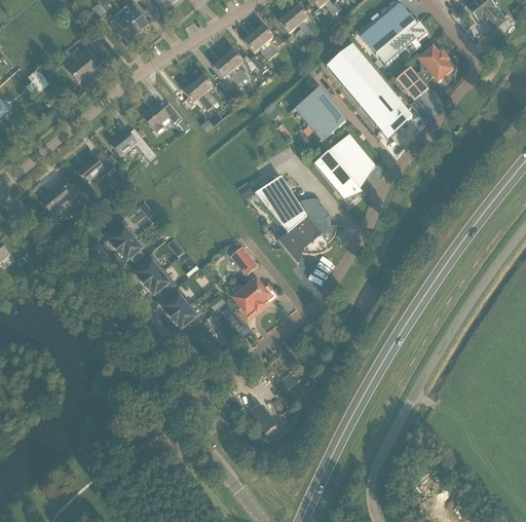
[(125,4),(120,8),(140,31),(148,24),(141,14),(144,11),(135,0),(127,6),(125,4)]
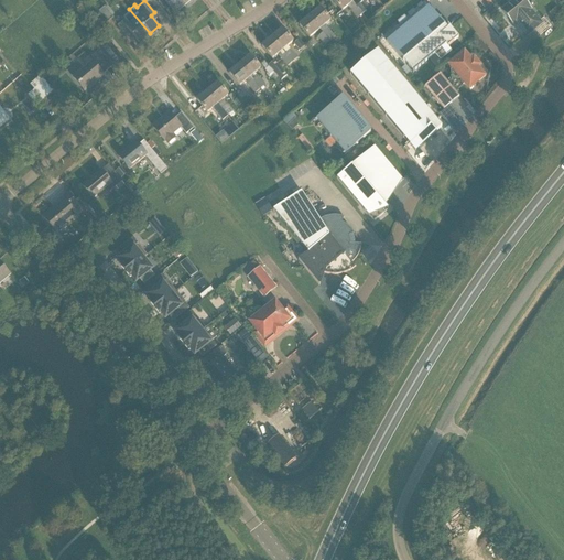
[(185,3),(182,0),(159,0),(163,4),(167,1),(176,11),(185,3)]
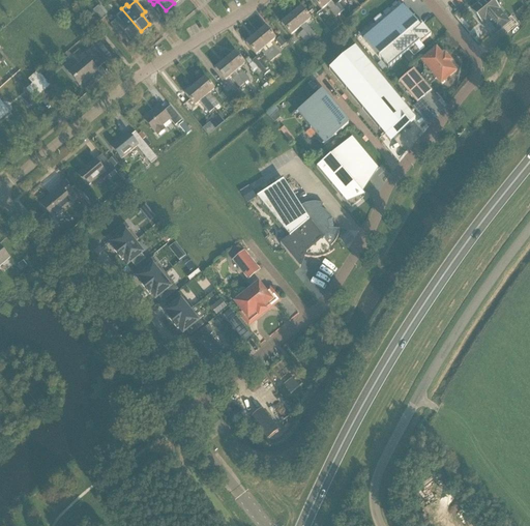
[(335,15),(341,10),(331,0),(316,0),(321,6),(326,3),(335,15)]
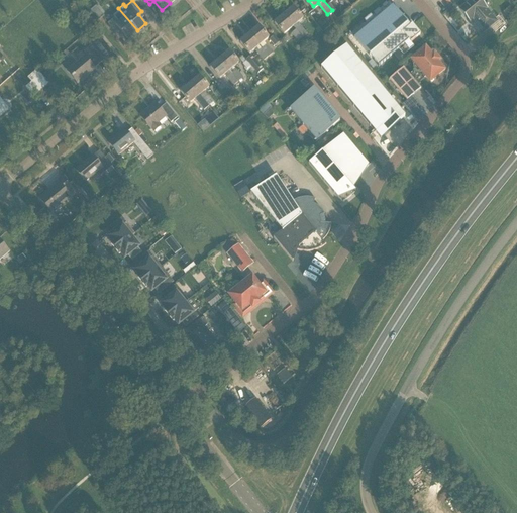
[(323,0),(332,10),(336,6),(331,0),(323,0)]
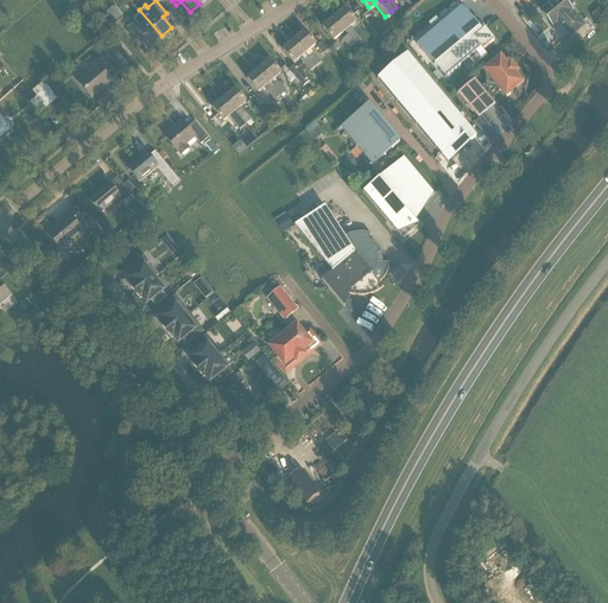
[(571,6),(567,0),(551,0),(542,8),(552,21),(556,19),(568,33),(575,27),(581,35),(594,25),(586,16),(580,19),(570,7),(571,6)]
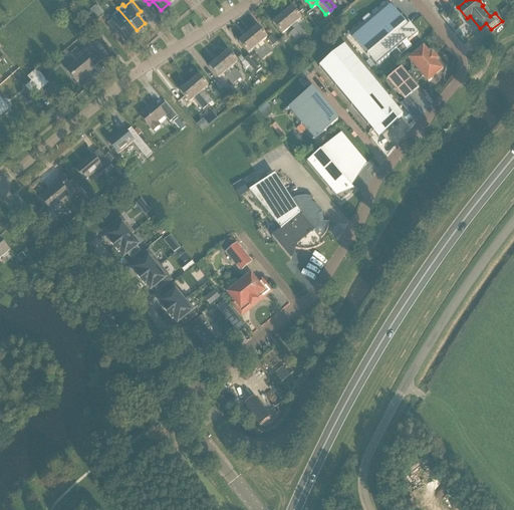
[(408,23),(390,2),(351,34),(375,63),(406,37),(408,39),(418,31),(410,22),(408,23)]
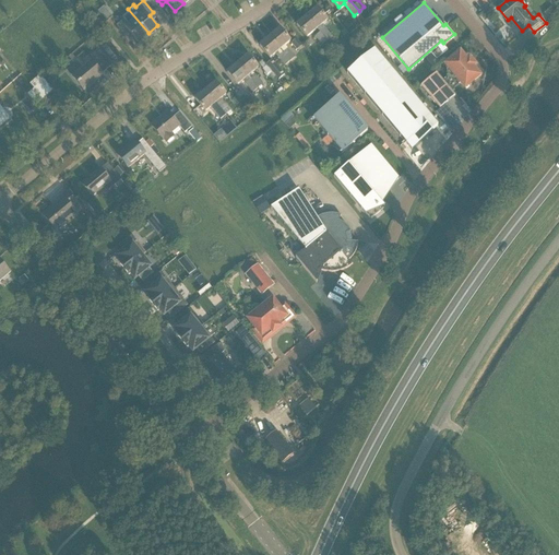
[(107,19),(113,13),(104,3),(98,8),(107,19)]
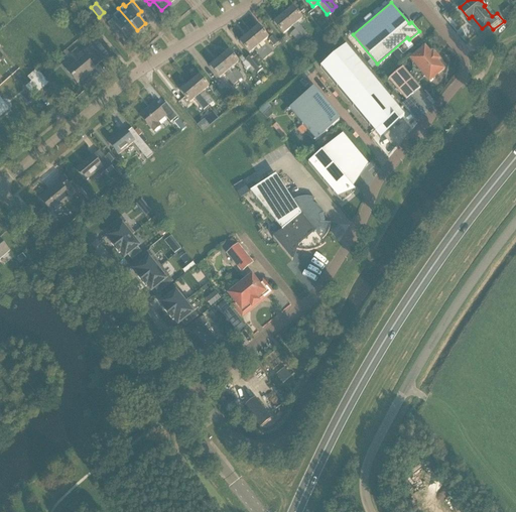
[(283,12),(292,23),(301,15),(292,4),(283,12)]
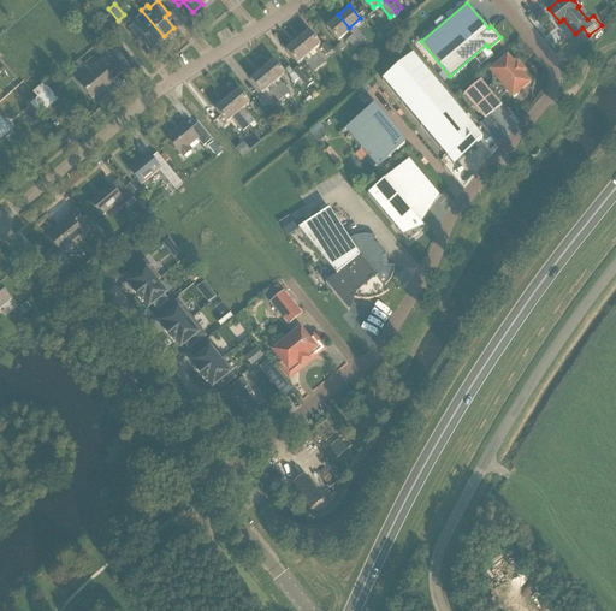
[(164,36),(141,10),(135,15),(137,17),(129,24),(140,37),(144,34),(153,45),(164,36)]
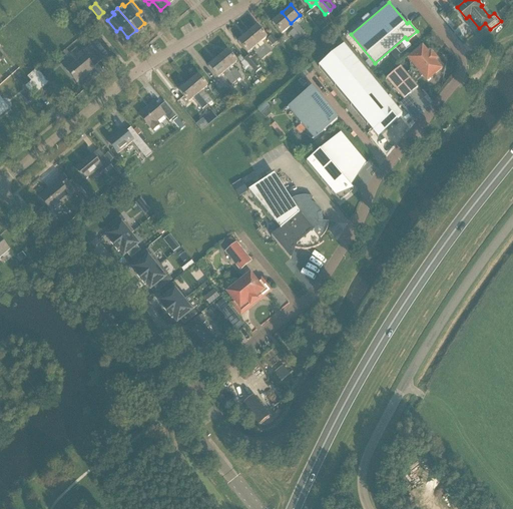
[(282,31),(291,23),(282,12),(272,19),(282,31)]
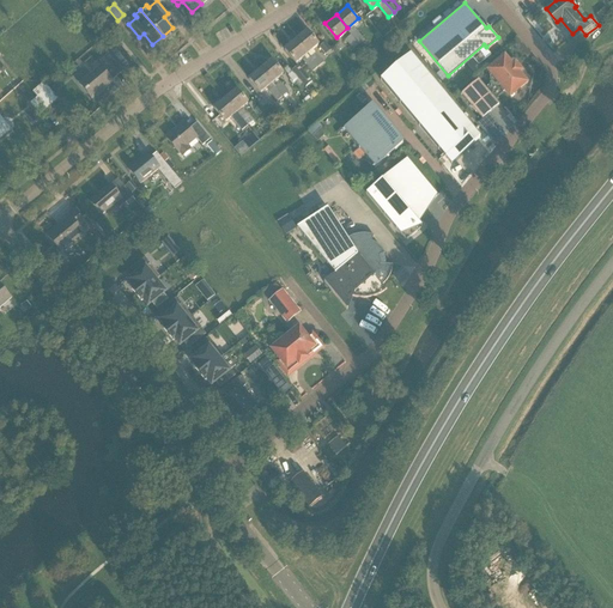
[(296,37),(317,64),(323,59),(315,50),(311,47),(317,41),(307,28),(296,37)]
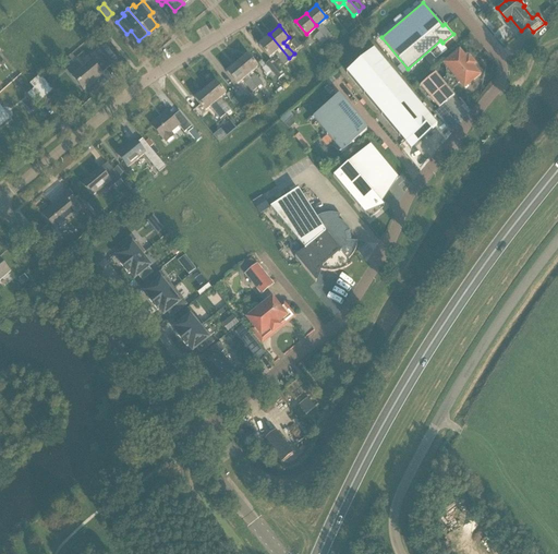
[(319,28),(326,37),(331,33),(324,25),(319,28)]
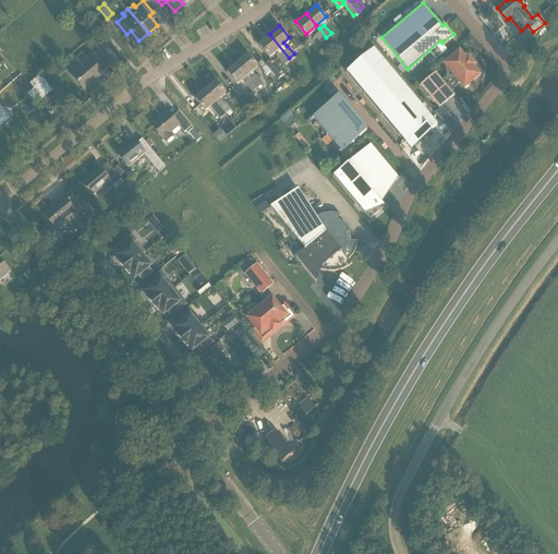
[(320,41),(326,37),(319,28),(314,33),(320,41)]
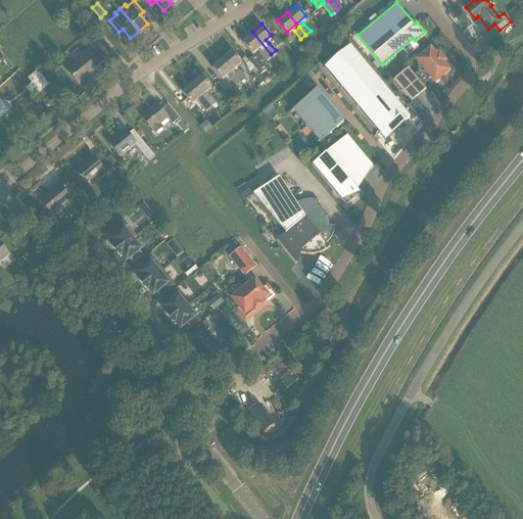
[(267,58),(271,54),(252,32),(242,39),(252,51),(257,47),(259,50),(267,58)]
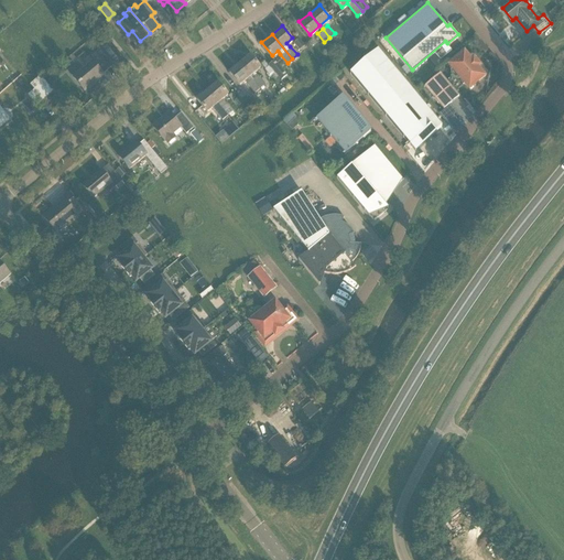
[(306,44),(300,36),(294,41),(301,50),(306,44)]
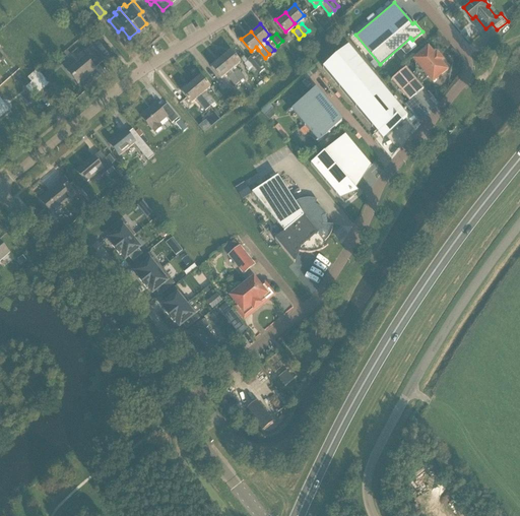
[(104,58),(91,43),(91,44),(82,51),(81,51),(84,54),(68,68),(66,65),(65,66),(79,82),(79,81),(78,80),(94,66),(95,68),(96,67),(92,63),(102,56),(104,58)]
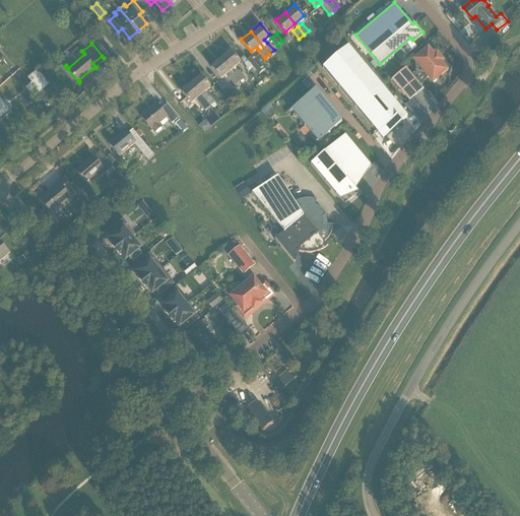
[(348,43),(323,64),(383,136),(402,121),(400,119),(407,114),(348,43)]
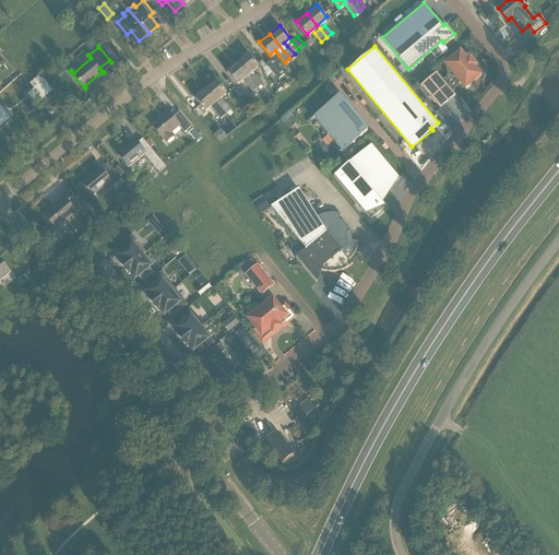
[(420,83),(439,105),(454,93),(451,89),(461,81),(464,84),(478,73),(472,65),(474,62),(468,56),(466,58),(460,50),(445,61),(456,74),(445,83),(436,70),(420,83)]
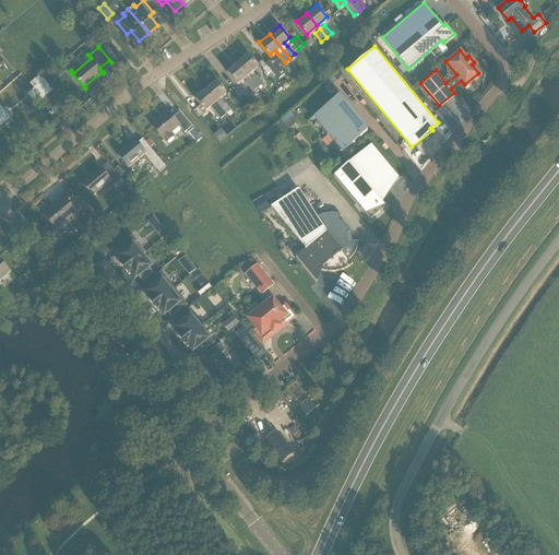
[(237,60),(258,85),(262,81),(256,72),(252,69),(258,65),(248,51),(237,60)]
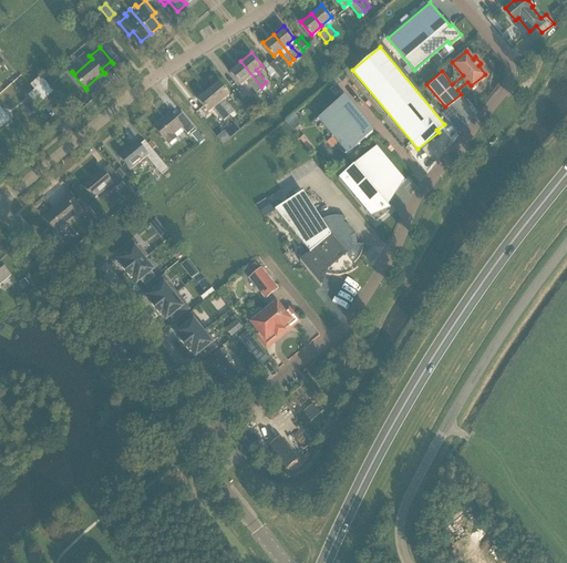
[(288,72),(275,57),(269,62),(276,70),(282,78),(288,72)]
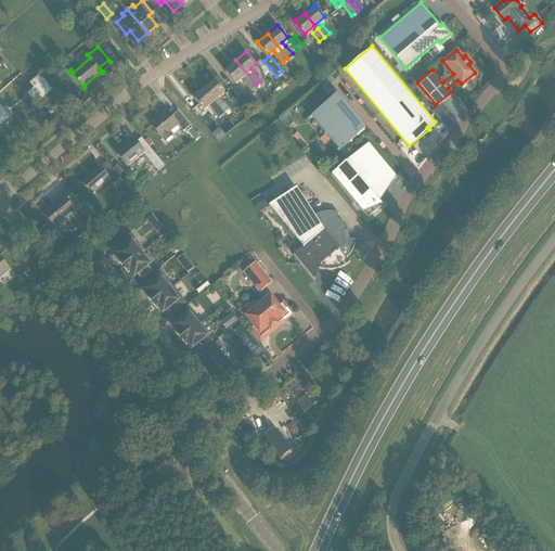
[(250,88),(256,85),(235,60),(226,68),(235,80),(241,76),(250,88)]
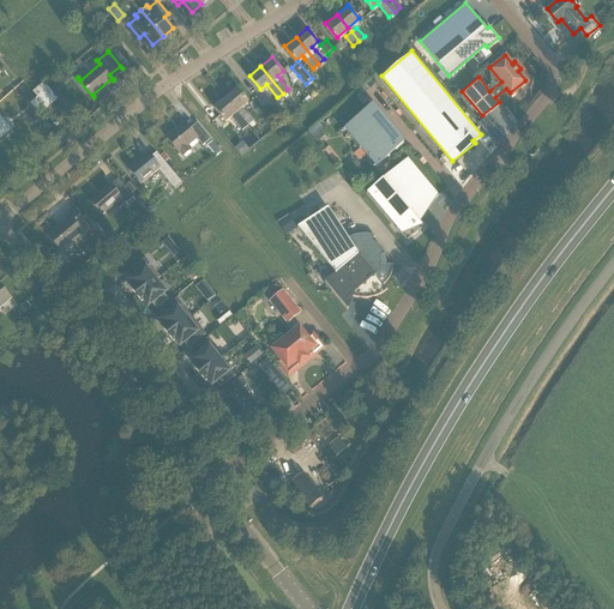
[(292,67),(287,72),(294,79),(299,76),(292,67)]
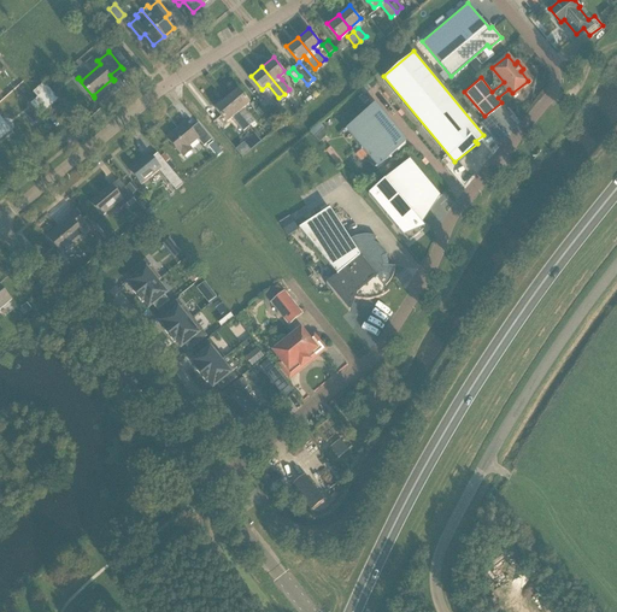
[(54,100),(59,96),(47,83),(36,93),(39,94),(30,100),(41,112),(52,103),(54,100)]
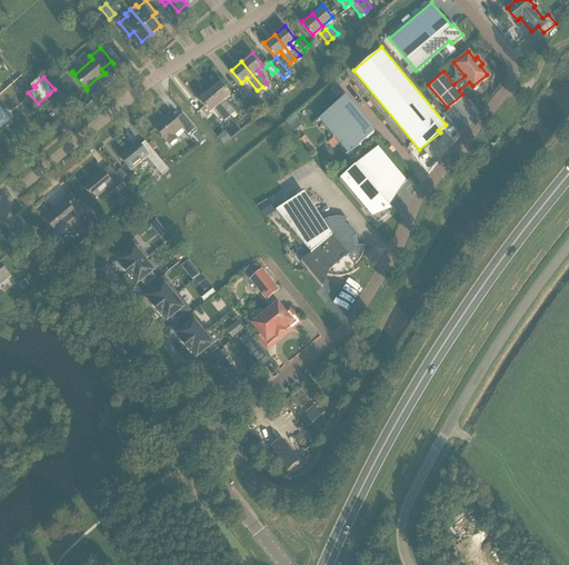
[(209,89),(229,114),(235,109),(225,97),(230,92),(219,80),(209,89)]
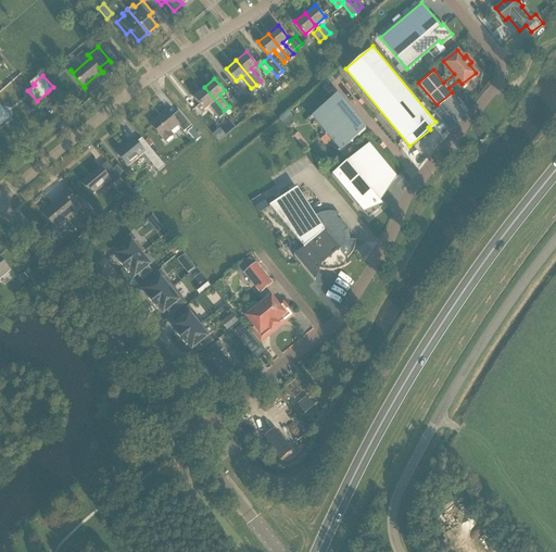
[(249,95),(240,84),(235,88),(242,99),(249,95)]
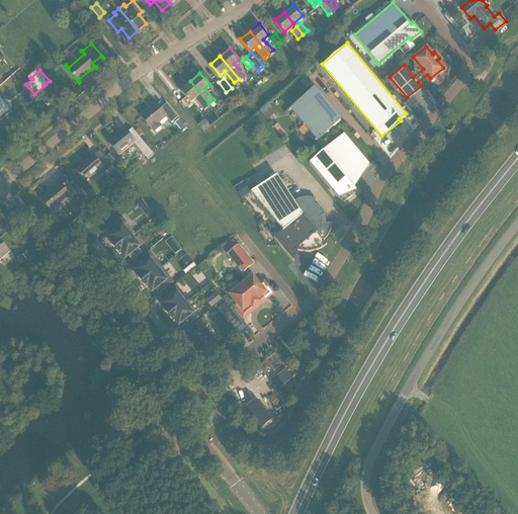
[(208,103),(190,81),(180,88),(190,100),(195,95),(198,99),(197,99),(203,106),(204,106),(206,109),(210,106),(208,103)]
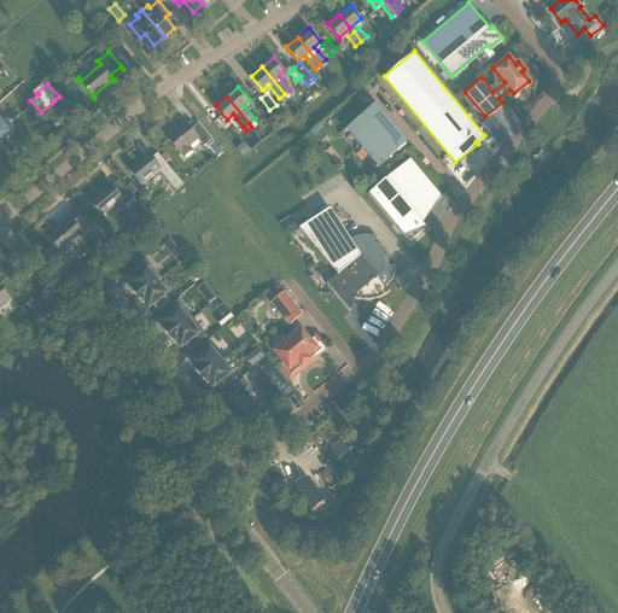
[(407,141),(375,104),(348,127),(378,164),(407,141)]
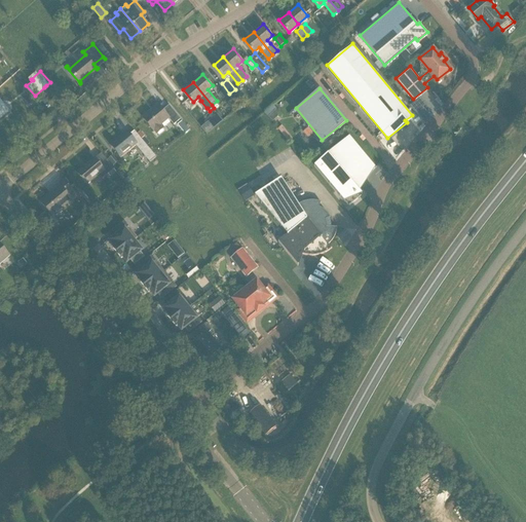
[(180,116),(178,113),(168,103),(162,108),(158,102),(143,115),(153,127),(156,131),(163,125),(160,121),(167,115),(173,121),(180,116)]
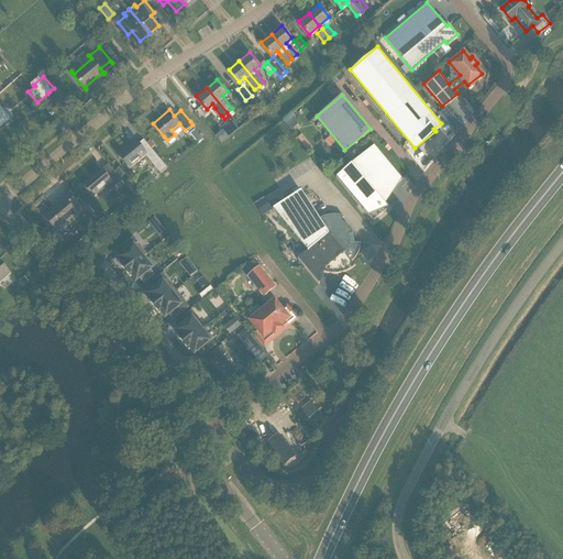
[(234,118),(238,124),(244,121),(240,114),(234,118)]
